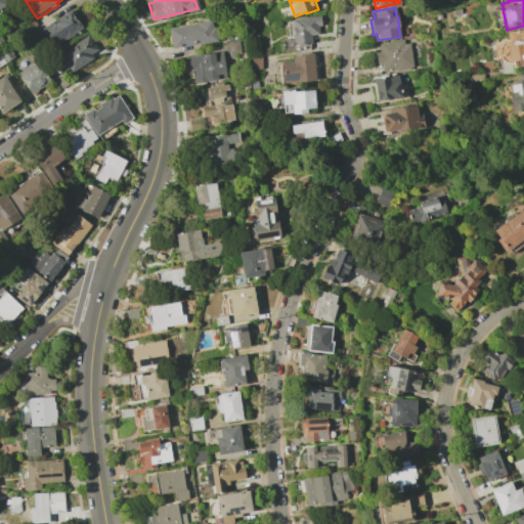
[(59,43),(60,44),(56,47),(55,45),(52,47),(41,30),(48,25),(48,24),(54,19),(54,20),(70,11),(73,9),(77,16),(75,18),(77,22),(78,20),(83,28),(81,29),(75,34),(75,35),(68,40),(67,38),(59,43)]
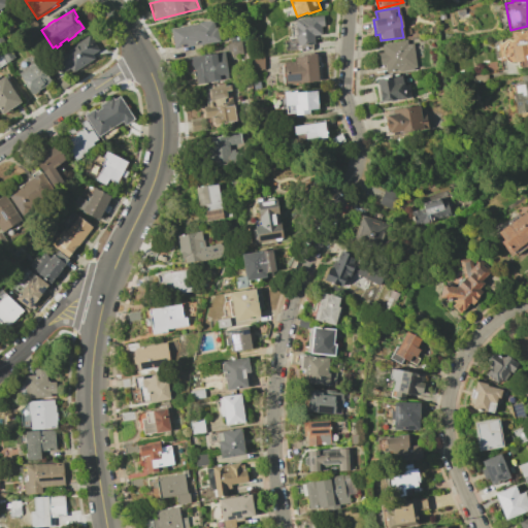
[(298,20),(298,19),(322,15),(323,25),(319,26),(320,34),(312,35),(314,43),(310,44),(310,51),(299,52),(299,45),(296,45),(294,20),(298,20)]
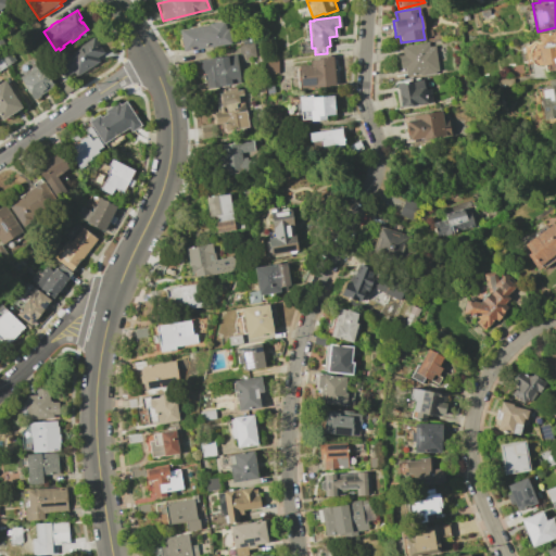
[(35,17),(39,26),(28,33),(24,25),(35,17)]
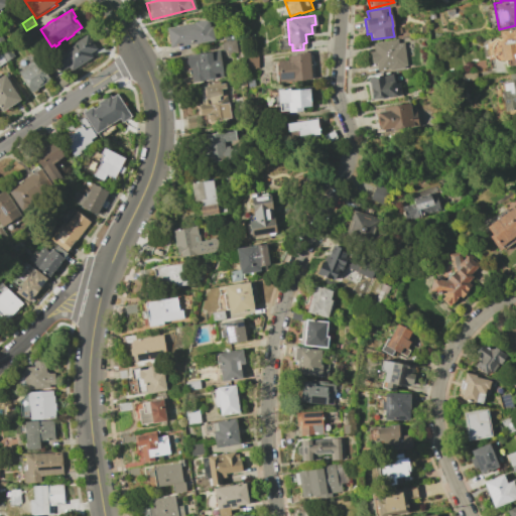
[(194,23),(192,21),(207,19),(209,27),(211,26),(213,40),(169,47),(166,27),(194,23)]
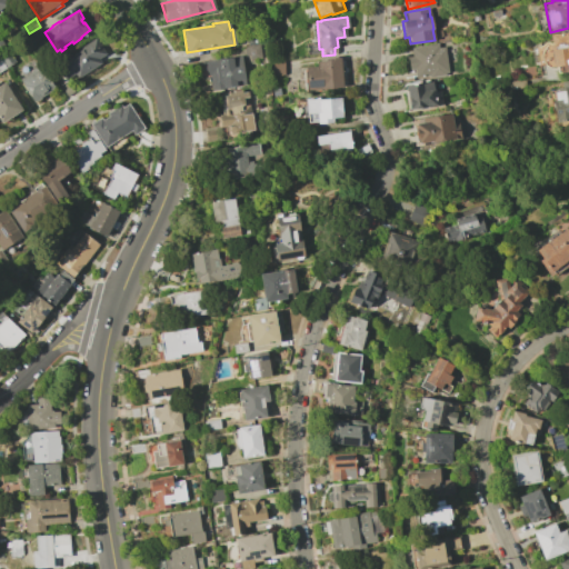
[(568,31),(568,70),(560,72),(559,66),(552,66),(549,45),(550,45),(549,35),(568,31)]
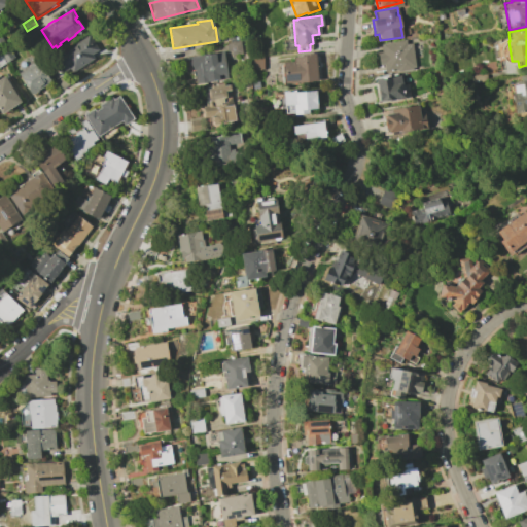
[(95,58),(73,73),(70,69),(64,73),(54,58),(89,34),(99,49),(92,55),(95,58)]
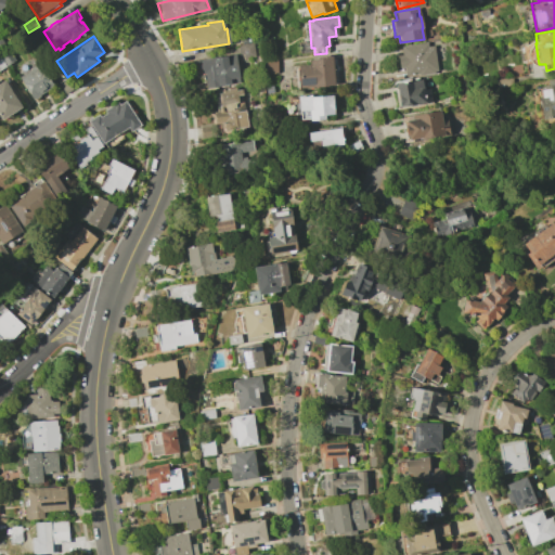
[(418,73),(404,75),(403,67),(398,68),(397,55),(402,54),(401,50),(400,46),(426,42),(427,46),(433,46),(437,71),(434,71),(434,73),(418,75),(418,73)]
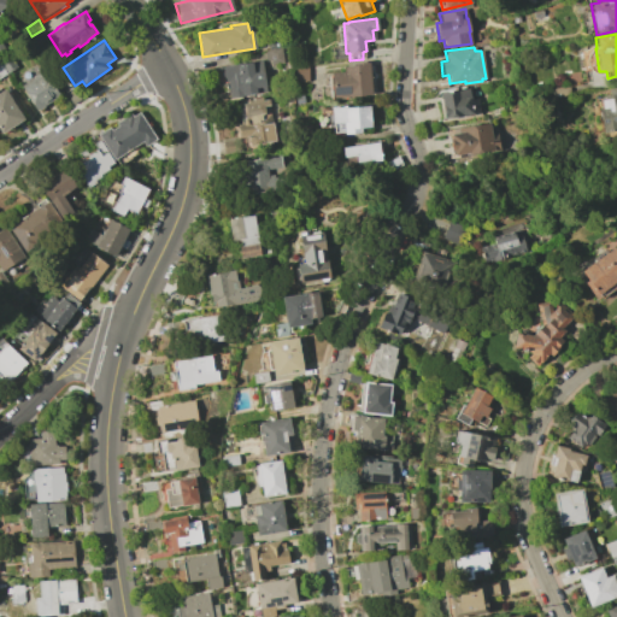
[(264,51),(281,48),(282,63),(271,64),(270,59),(265,60),(264,51)]
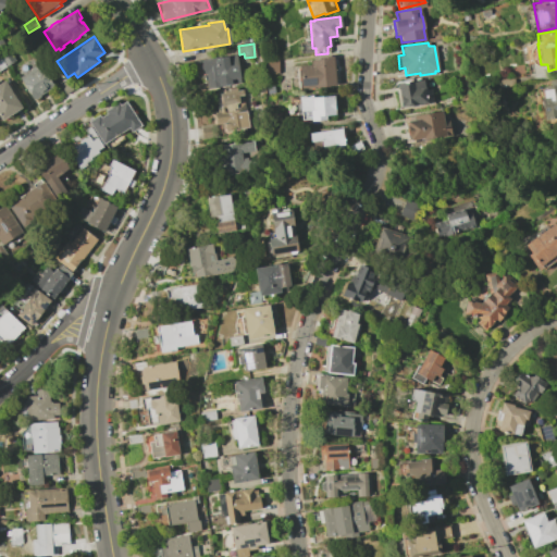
[(0,57),(0,54),(8,49),(15,61),(7,67),(0,57)]
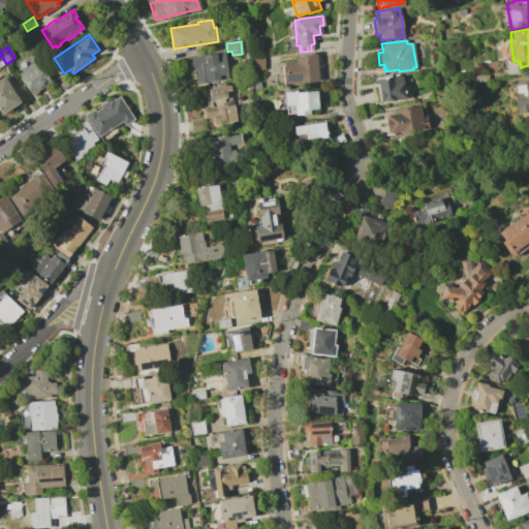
[(224,53),(227,80),(195,84),(192,57),(224,53)]
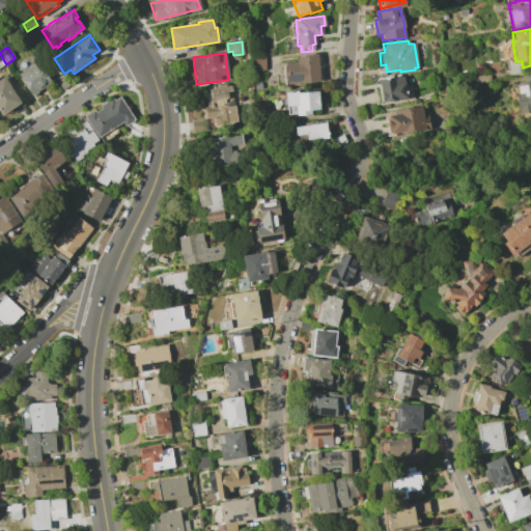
[(296,62),(295,57),(303,57),(303,55),(316,53),(318,82),(286,84),(284,62),(296,62)]
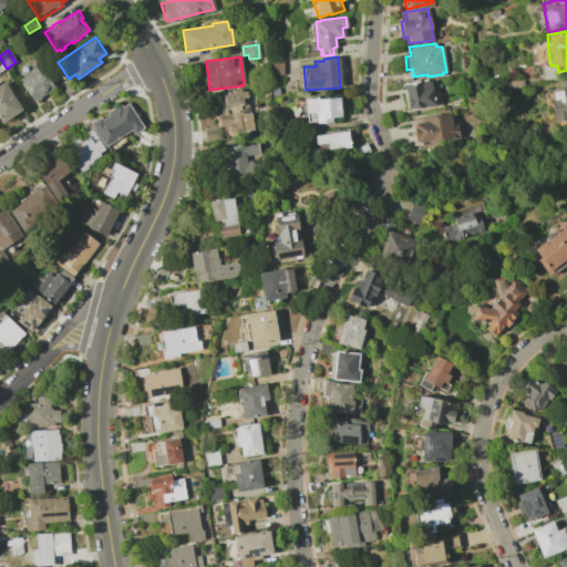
[(282,60),(284,74),(265,75),(264,61),(282,60)]
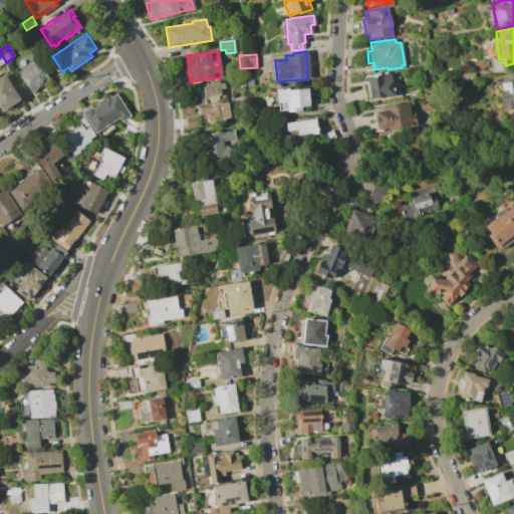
[(31,92),(18,71),(37,58),(50,80),(31,92)]
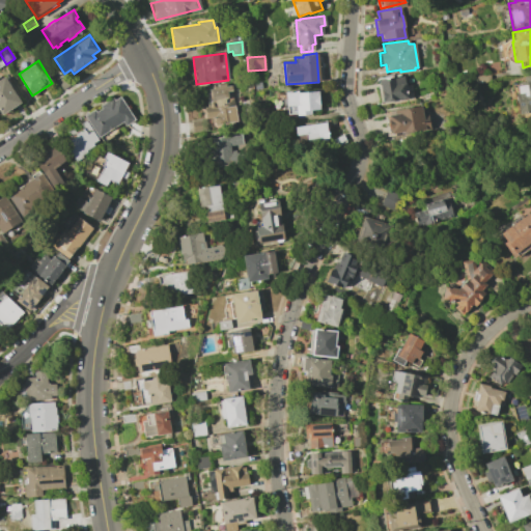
[(518,91),(516,83),(524,82),(523,77),(530,75),(530,111),(519,114),(515,92),(518,91)]
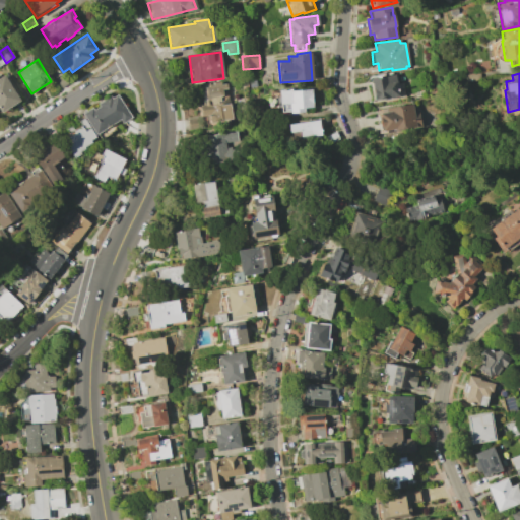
[(61,87),(55,78),(62,74),(68,83),(61,87)]
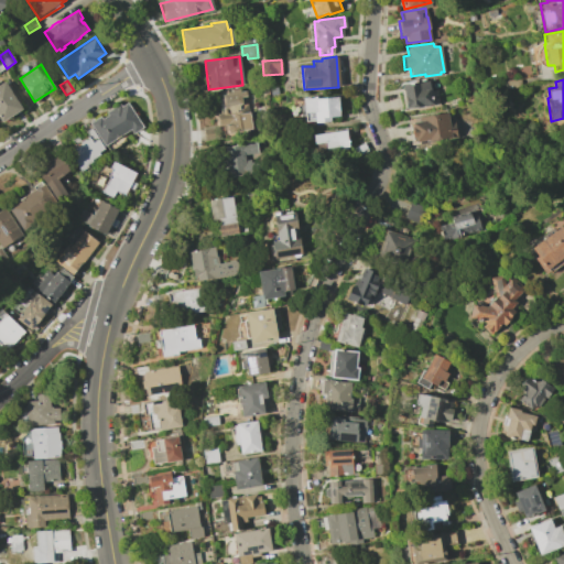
[(405,108),(401,85),(427,80),(430,91),(435,90),(437,102),(405,108)]
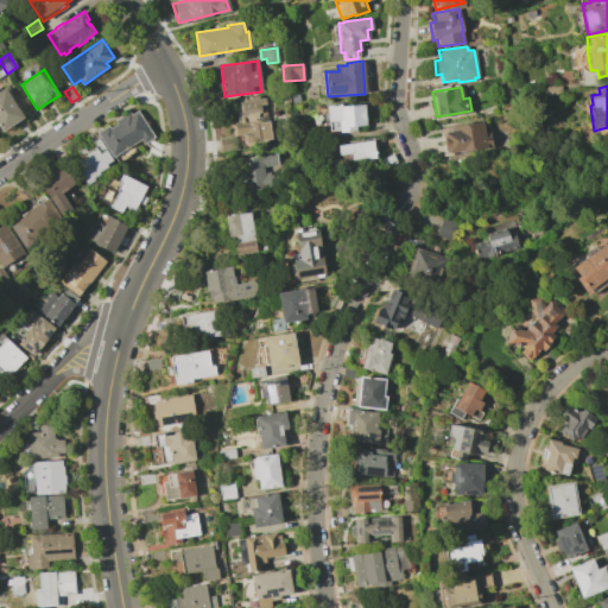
[(16,124),(4,132),(0,126),(0,90),(5,88),(25,118),(16,124)]
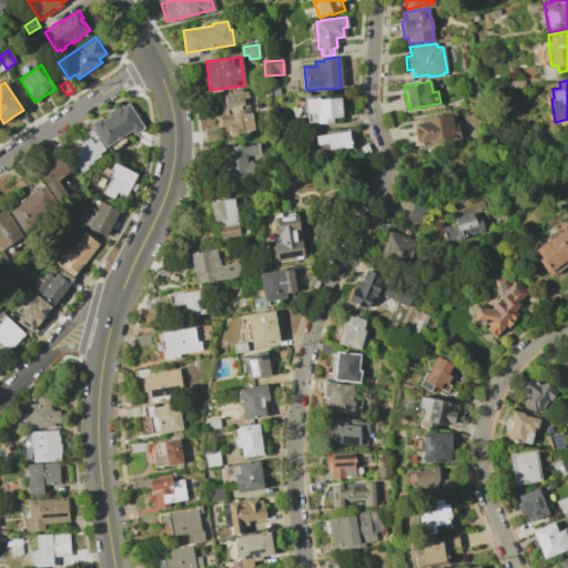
[(221,114),(220,109),(221,109),(221,104),(224,104),(223,95),(247,92),(253,130),(230,133),(227,125),(220,127),(217,115),(221,114)]
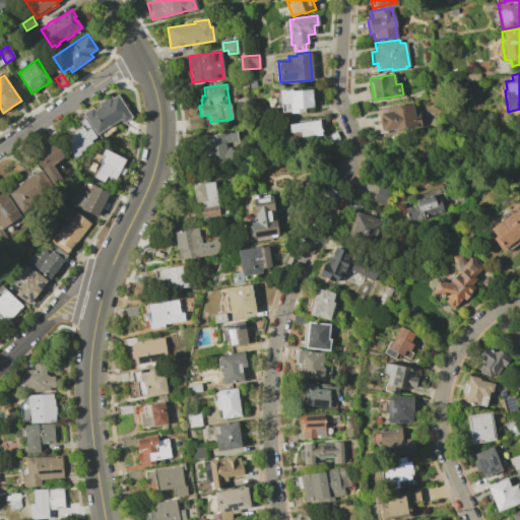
[(270,91),(270,93),(278,92),(278,89),(289,88),(290,90),(311,89),(312,107),(303,108),(304,112),(289,113),(289,111),(280,112),(280,107),(268,108),(267,91),(270,91)]
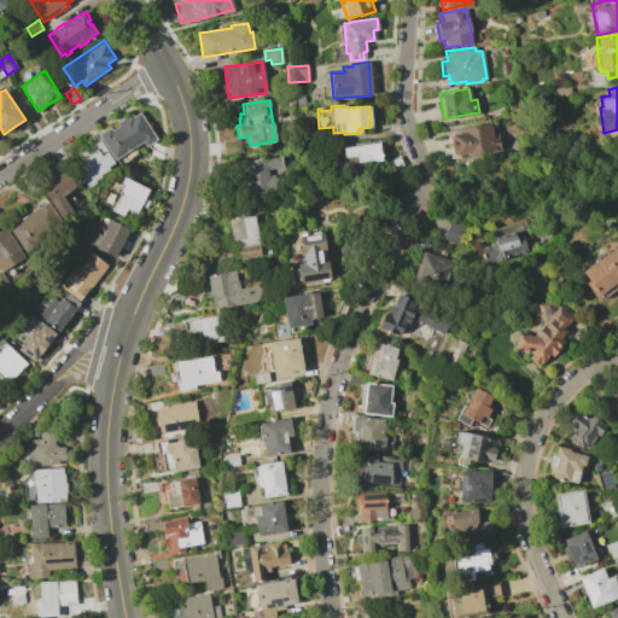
[(133,117),(140,114),(157,139),(146,146),(143,141),(115,159),(99,135),(110,128),(112,132),(118,127),(117,123),(130,114),(133,117)]
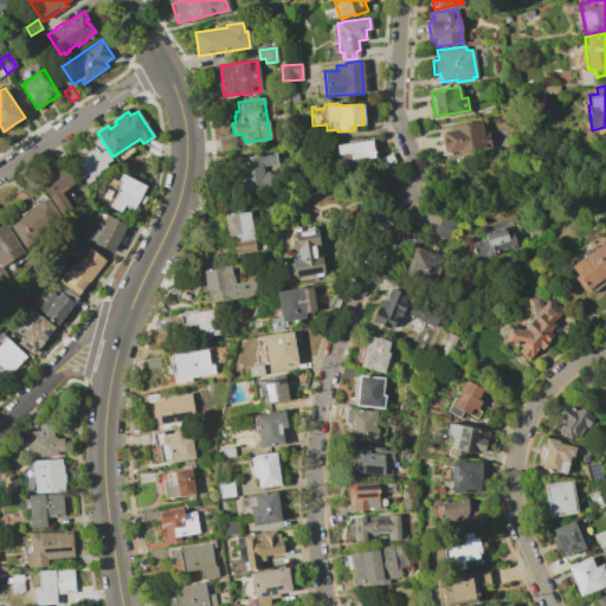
[(439,133),(438,127),(479,120),(482,131),(488,130),(490,146),(484,147),(484,148),(459,152),(459,150),(443,153),(439,133)]
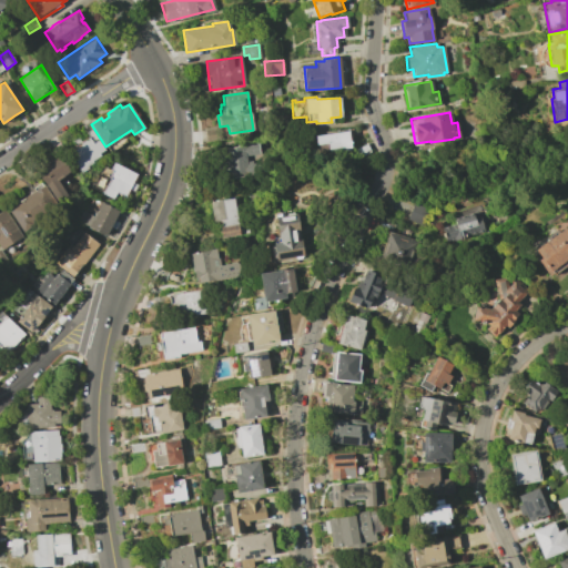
[(219,127),(221,139),(205,141),(203,130),(219,127)]
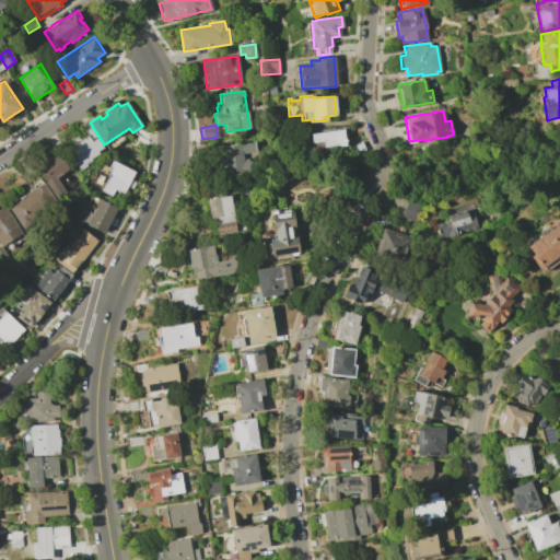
[(73,144),(71,140),(78,136),(80,140),(89,135),(85,131),(91,128),(93,131),(104,147),(97,151),(100,153),(91,159),(92,161),(86,164),(88,166),(80,171),(66,149),(73,144)]
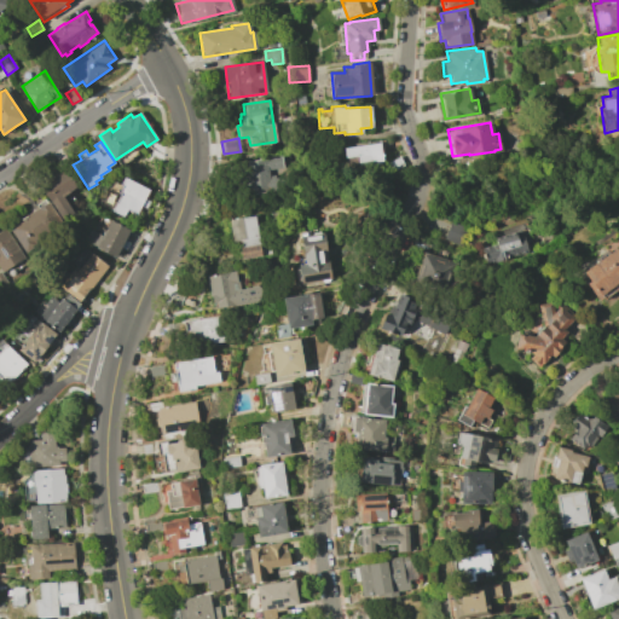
[(379,143),(381,160),(370,161),(370,160),(345,163),(342,148),(379,143)]
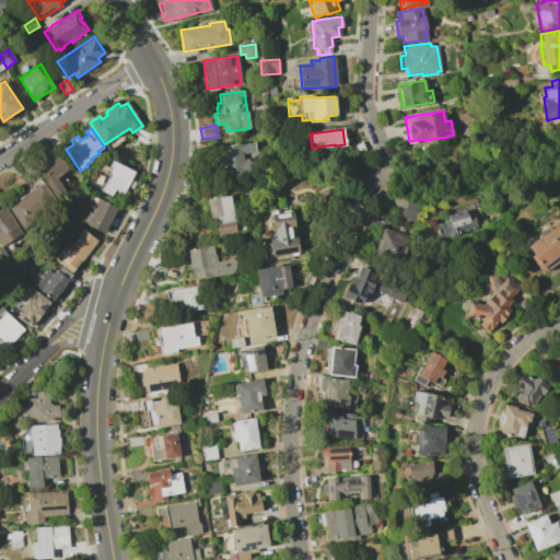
[(221,146),(253,140),(255,151),(242,153),(243,159),(256,158),(257,168),(225,174),(221,146)]
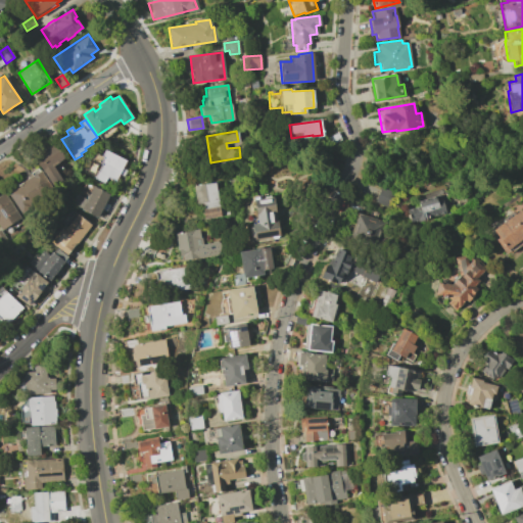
[(336,132),(340,139),(329,145),(325,138),(336,132)]
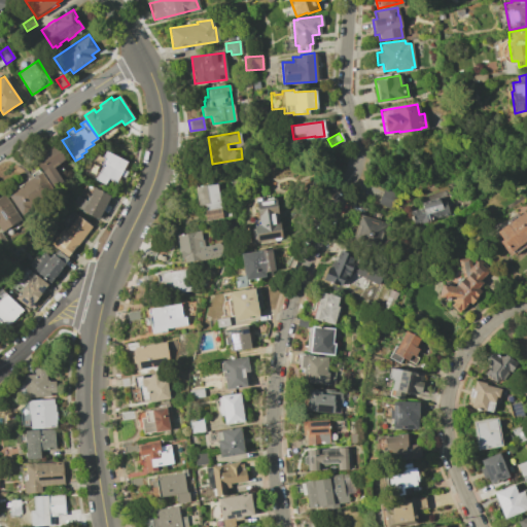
[(34,157),(56,144),(66,159),(54,166),(64,181),(54,187),(34,157)]
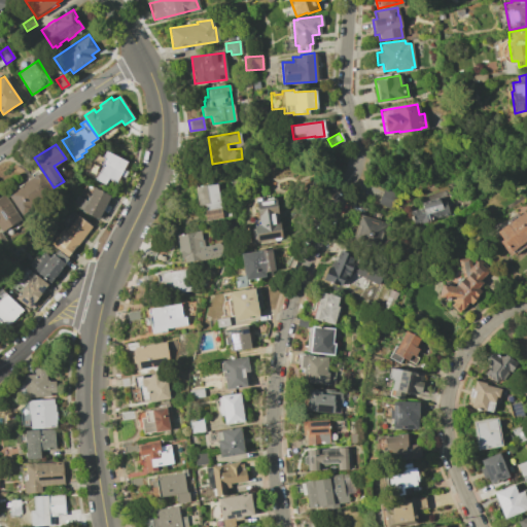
[(125,176),(125,177),(121,175),(117,183),(108,178),(105,184),(95,179),(103,166),(101,165),(104,159),(102,157),(106,151),(128,163),(125,170),(128,171),(125,176)]
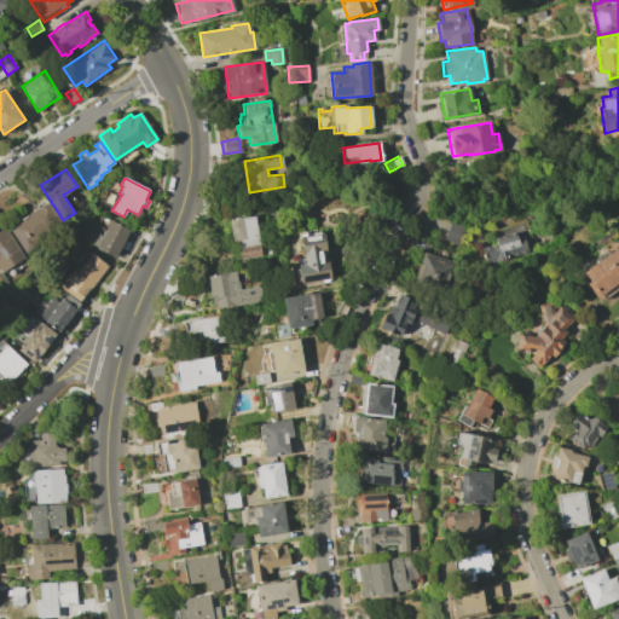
[(47,203),(48,202),(64,227),(25,253),(10,227),(39,208),(36,204),(45,200),(47,203)]
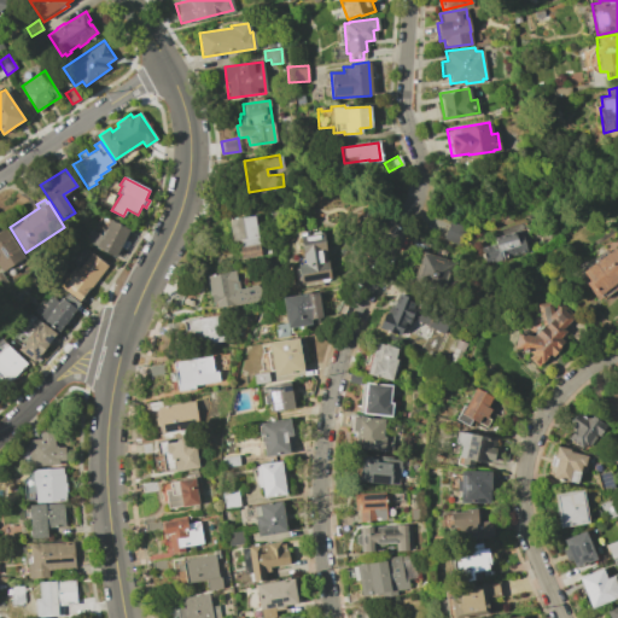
[(254,216),(260,256),(240,258),(238,240),(232,242),(228,220),(254,216)]
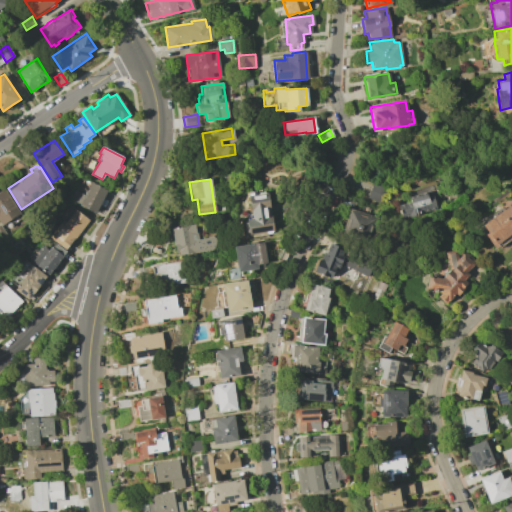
[(85,195),(92,182),(108,190),(96,213),(70,200),(74,193),(75,190),(85,195)]
